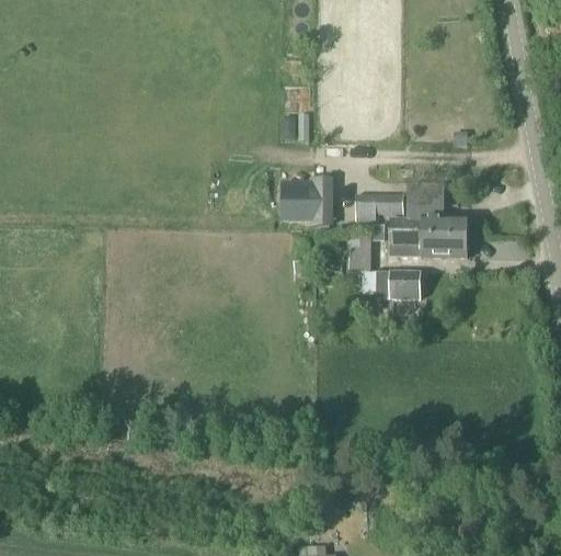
[(344,219),(342,177),(318,178),(321,220),(344,219)]
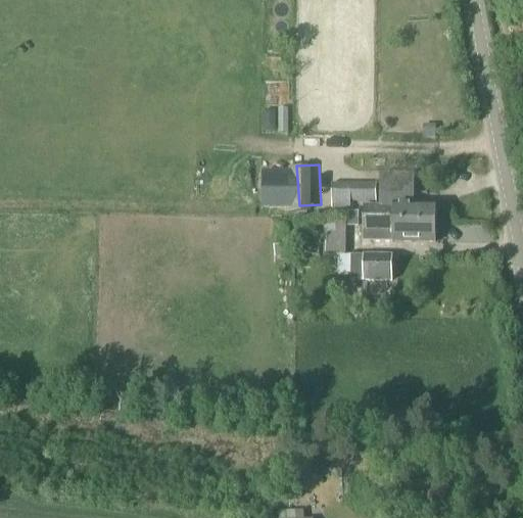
[(275,203),(288,203),(289,171),(275,171),(275,203)]
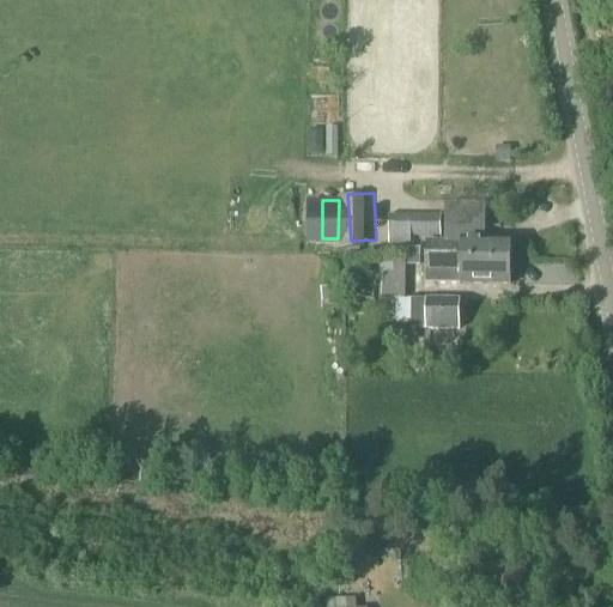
[(441,235),(441,212),(388,211),(388,241),(411,241),(411,234),(441,235)]
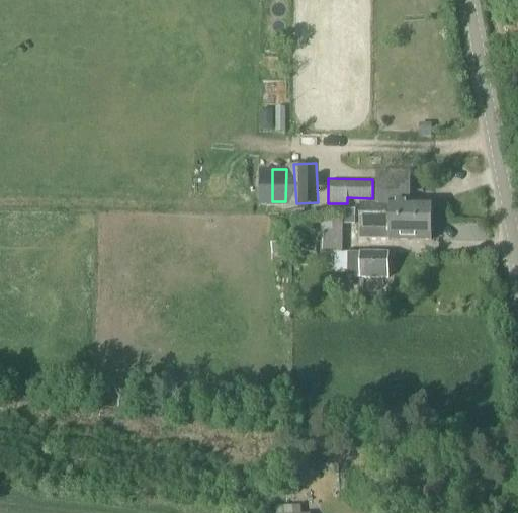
[(359,200),(359,230),(389,231),(389,238),(431,238),(431,199),(408,199),(409,185),(377,185),(376,200),(359,200)]
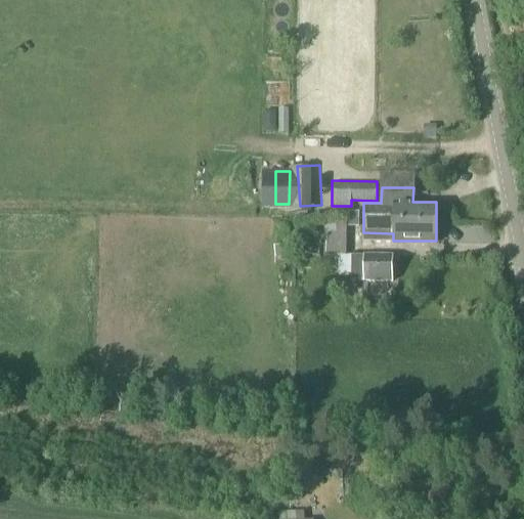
[(323,254),(346,254),(346,220),(323,219),(323,254)]
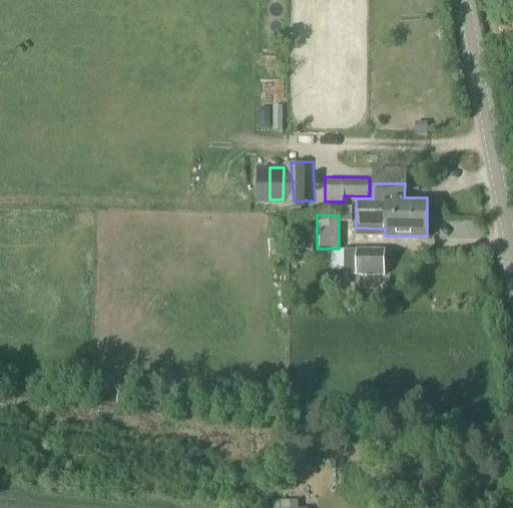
[(313,248),(313,233),(296,233),(296,248),(313,248)]
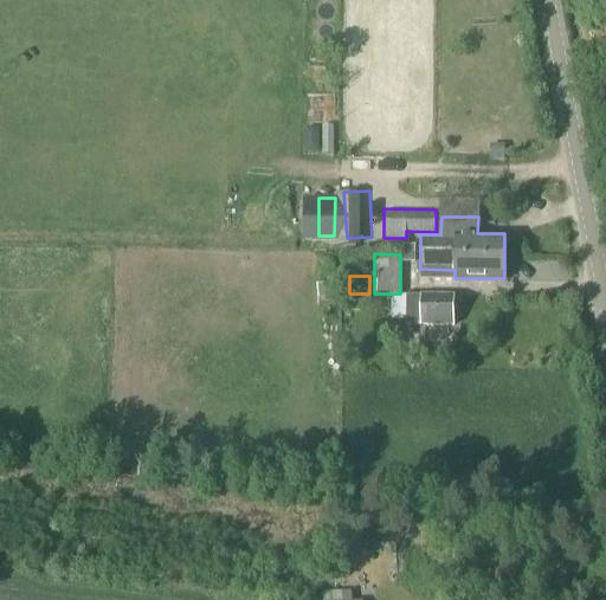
[(453,322),(455,294),(420,292),(406,292),(405,322),(420,322),(453,322)]
